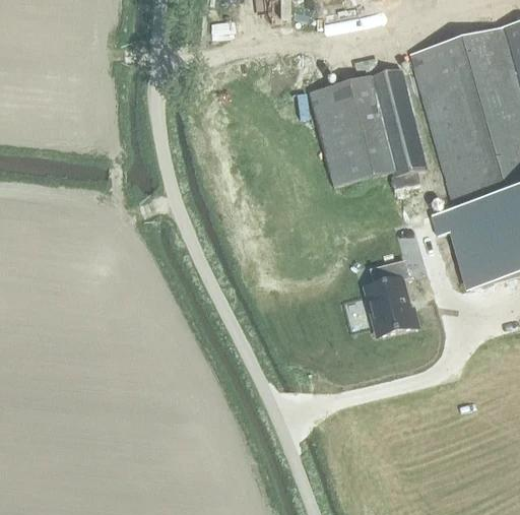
[(334,10),(396,1),(396,0),(333,0),(334,10)]
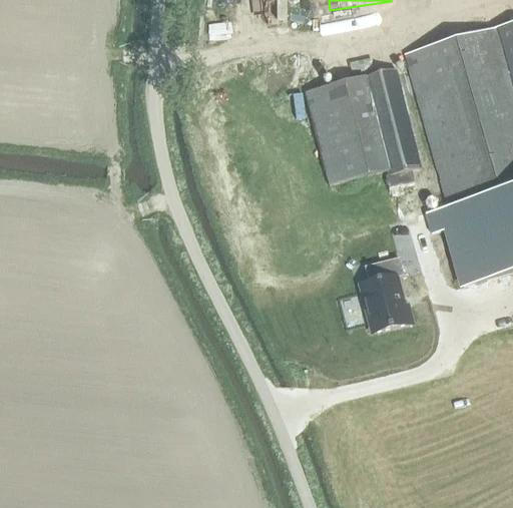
[(512,19),(402,52),(446,205),(422,212),(425,223),(443,218),(461,284),(512,269),(512,19)]
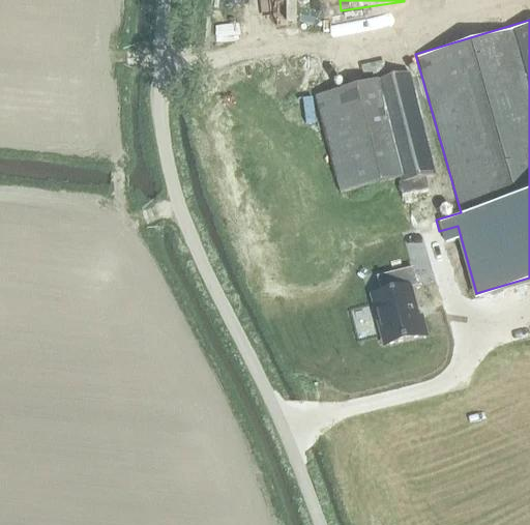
[(408,69),(315,93),(339,190),(399,174),(401,181),(423,175),(435,172),(409,70),(408,69)]
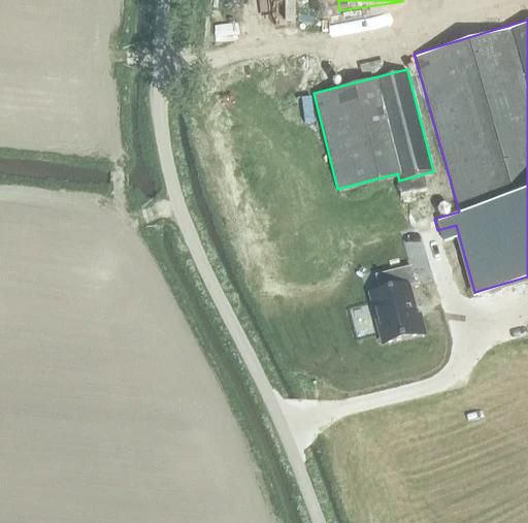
[(429,186),(401,187),(403,237),(432,236),(429,186)]
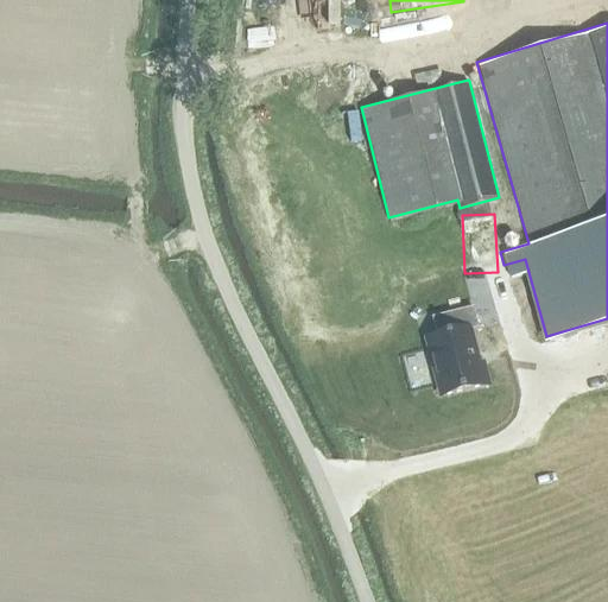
[(430,334),(422,336),(436,394),(482,381),(476,360),(472,361),(463,328),(472,325),(467,304),(425,315),(430,334)]
